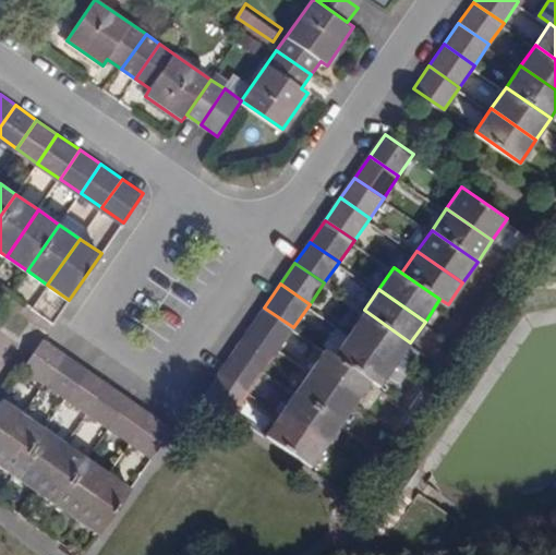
[(279,348),(293,327),(264,308),(250,328),(279,348)]
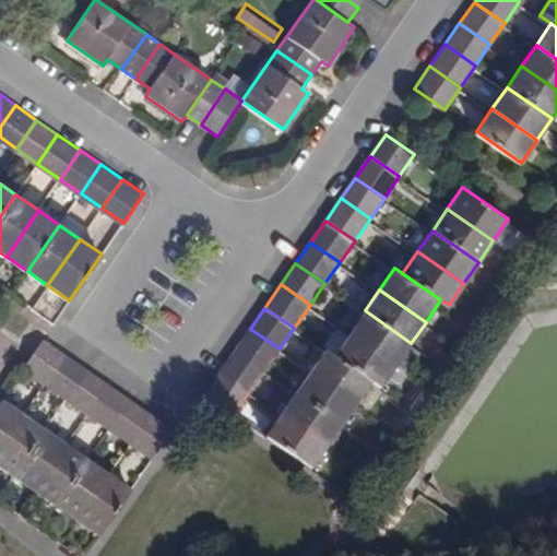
[(365,310),(350,332),(396,365),(411,343),(365,310)]
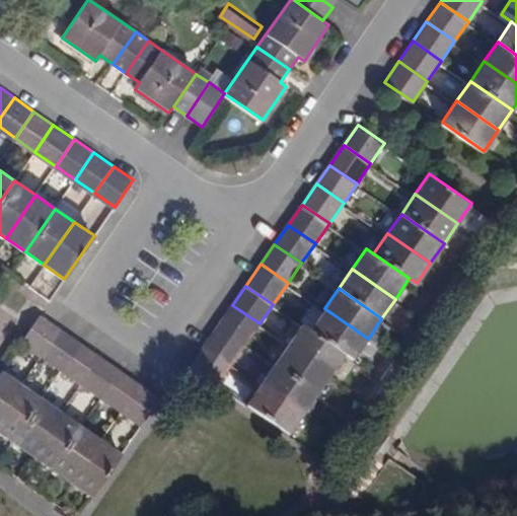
[(245,344),(260,323),(232,305),(218,325),(245,344)]
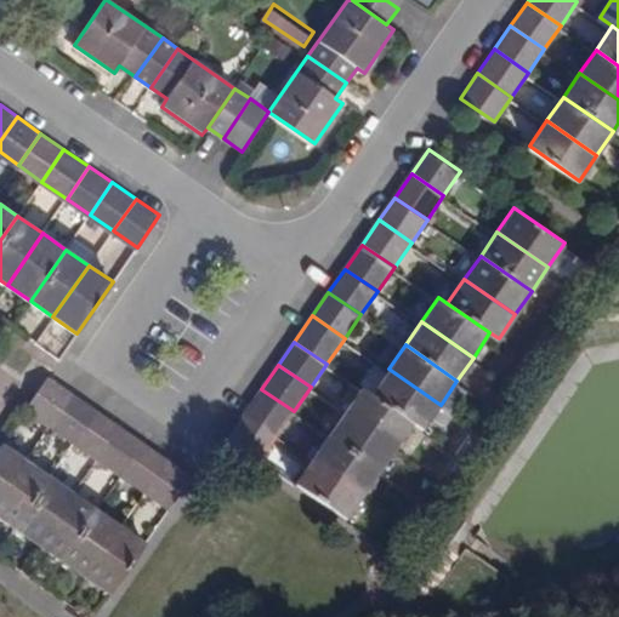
[(388,369),(372,394),(413,422),(422,429),(441,405),(388,369)]
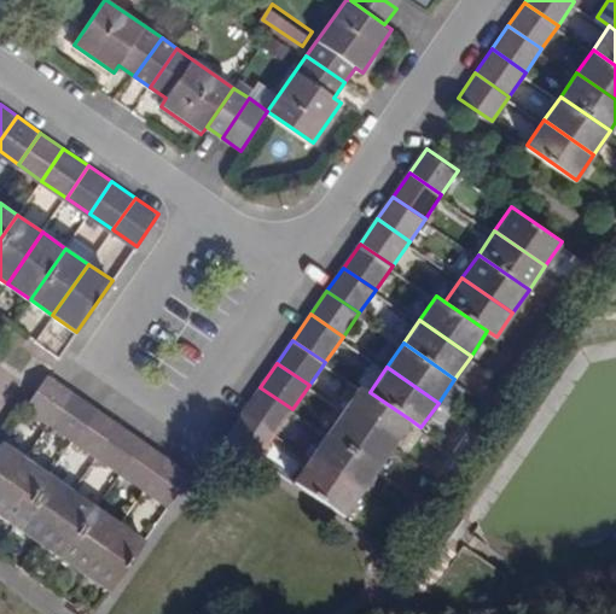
[(27,407),(50,424),(74,390),(50,373),(27,407)]
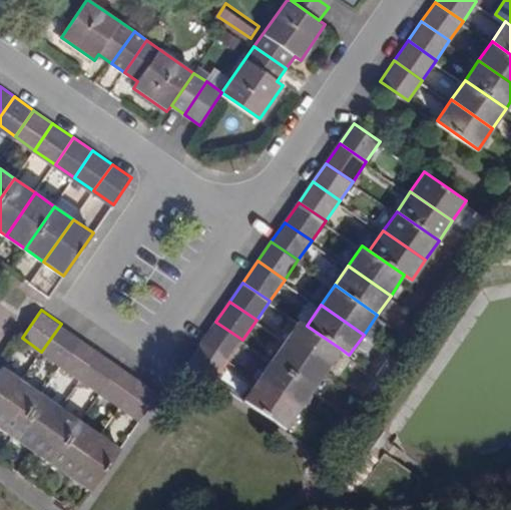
[(298,320),(285,340),(328,369),(341,349),(307,326),(298,320)]
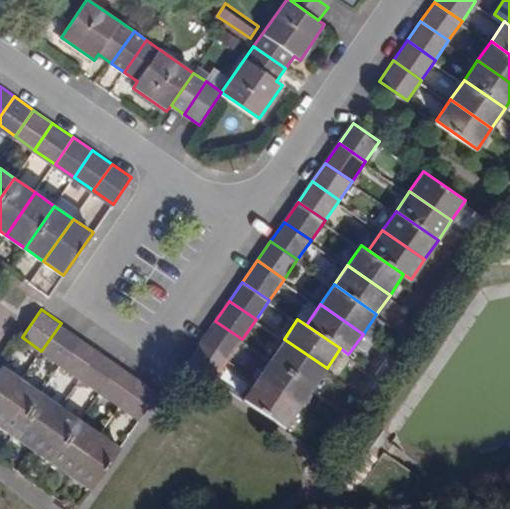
[(228,360),(242,339),(215,321),(201,341),(228,360)]
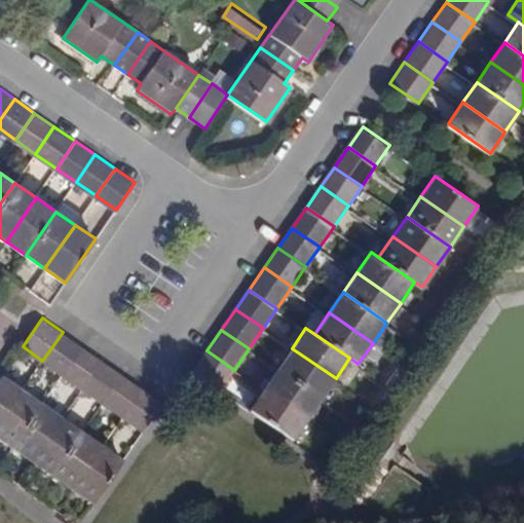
[(42,361),(63,374),(83,345),(63,332),(42,361)]
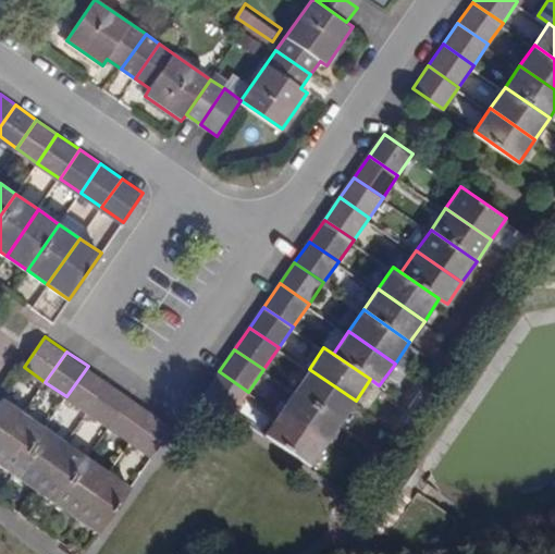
[(66,396),(88,411),(109,381),(88,366),(66,396)]
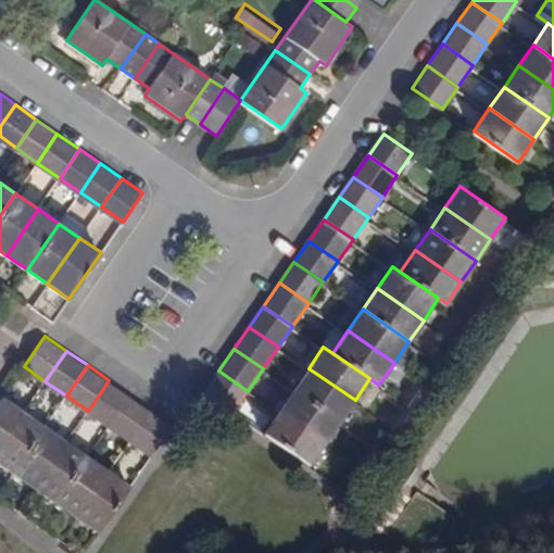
[(309,368),(293,389),(341,422),(355,400),(309,368)]
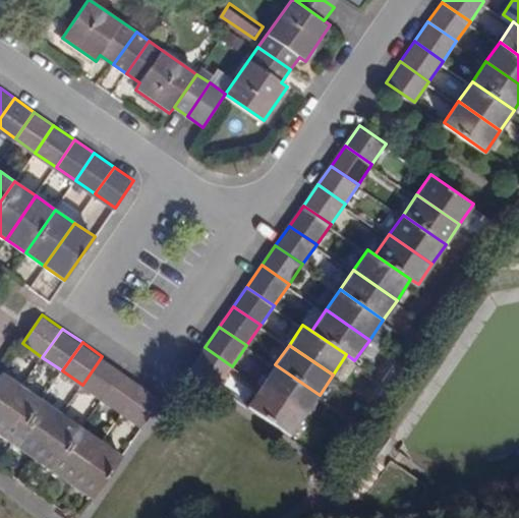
[(218,386),(232,366),(205,347),(190,367),(218,386)]
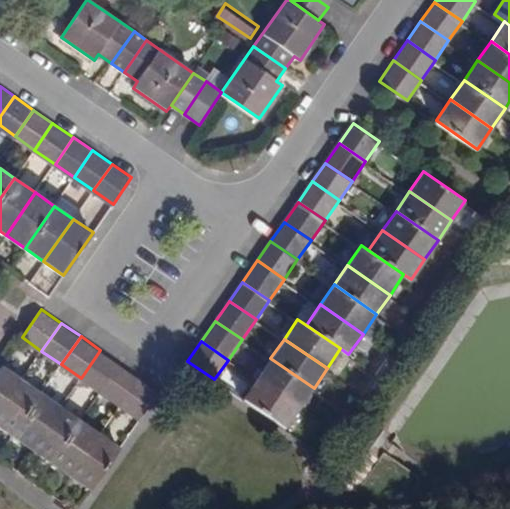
[(81,378),(100,392),(120,364),(100,350),(81,378)]
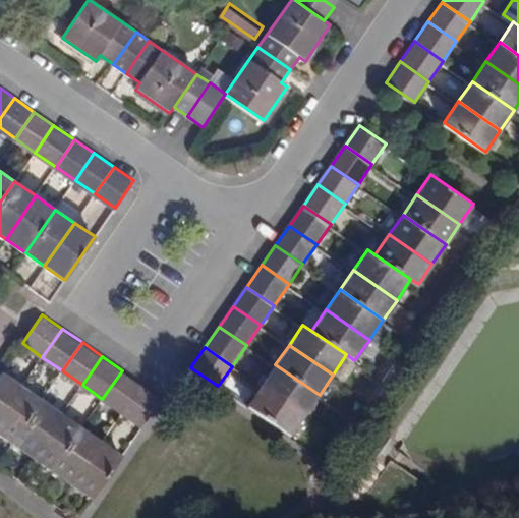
[(275,364),(261,386),(305,416),(320,395),(275,364)]
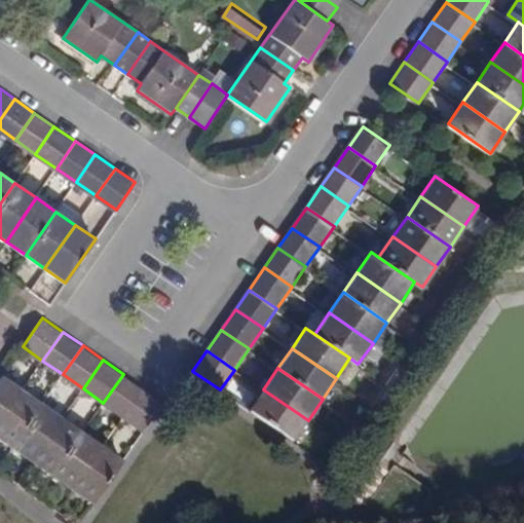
[(103,403),(122,416),(143,387),(123,374),(103,403)]
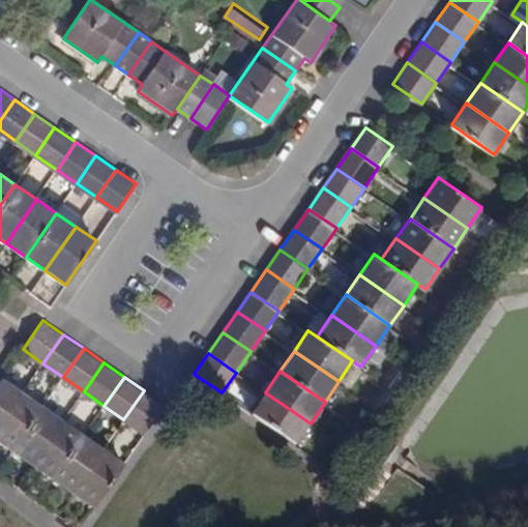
[(0,425),(23,392),(2,378),(0,381),(0,425)]
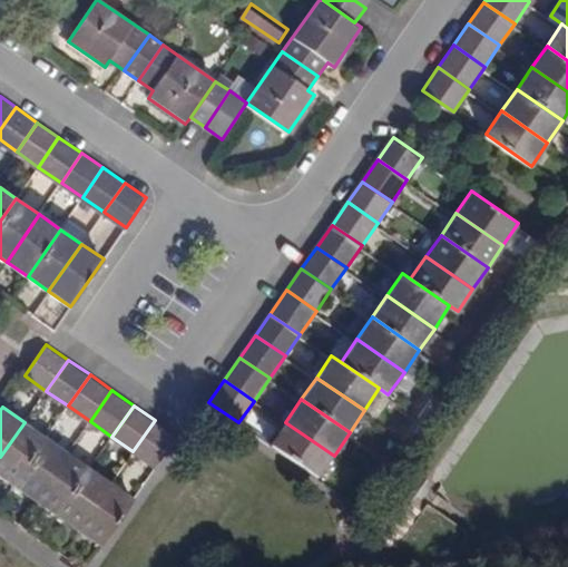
[(133,451),(155,468),(177,436),(155,420),(133,451)]
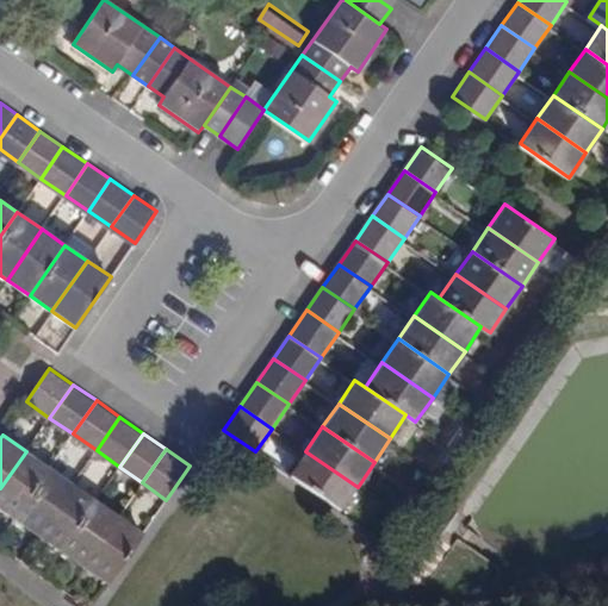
[(0,488),(0,507),(14,518),(49,468),(26,451),(0,488)]
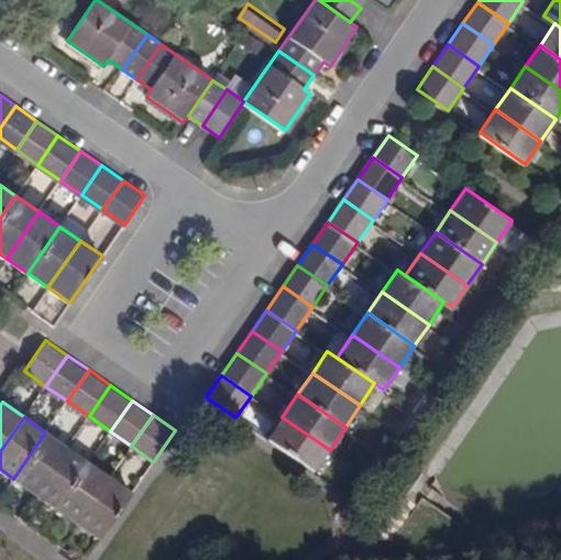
[(315,471),(330,450),(282,417),(267,439),(315,471)]
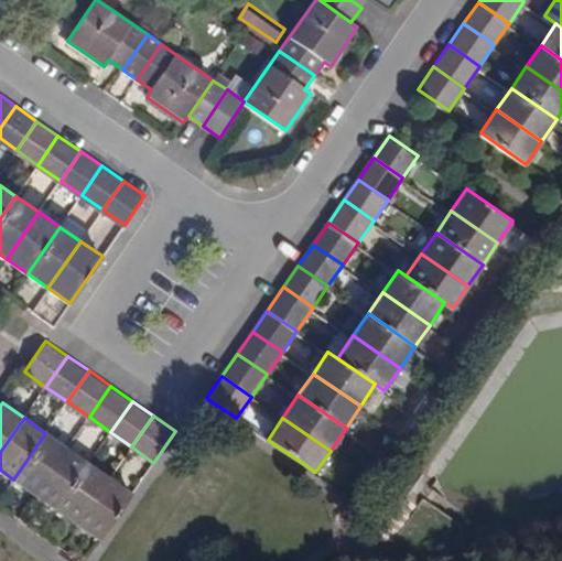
[(13,479),(35,495),(67,449),(45,433),(13,479)]
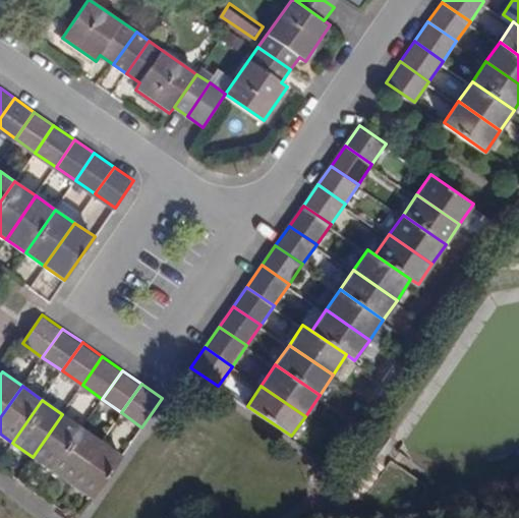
[(33,457),(52,470),(81,427),(62,414),(33,457)]
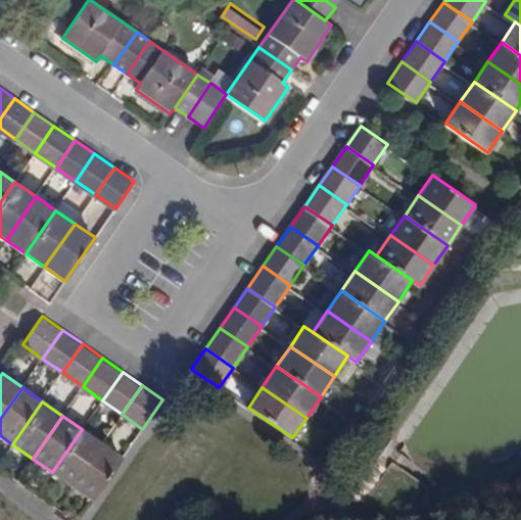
[(52,472),(72,486),(102,442),(82,429),(52,472)]
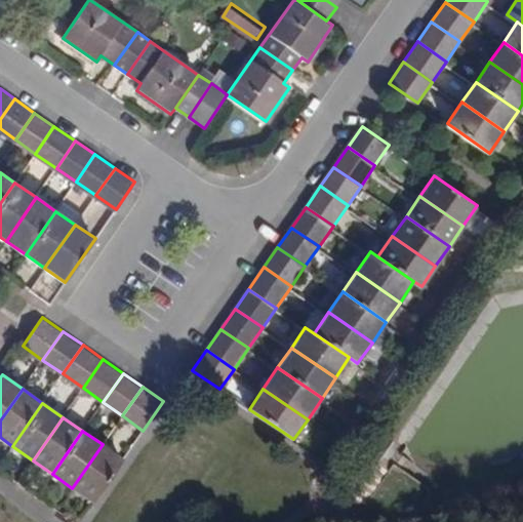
[(72,488),(92,503),(123,458),(103,444),(72,488)]
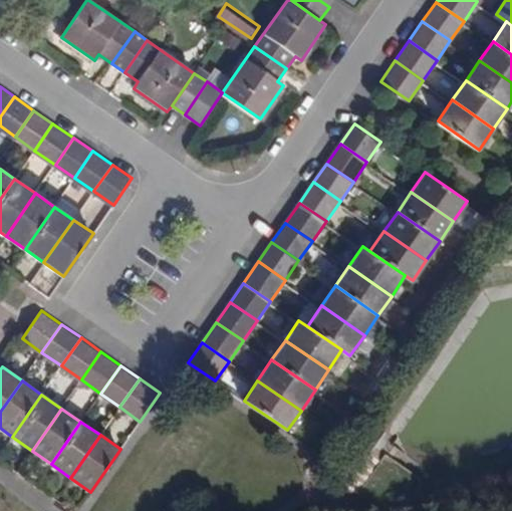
All buildings are outlined.
